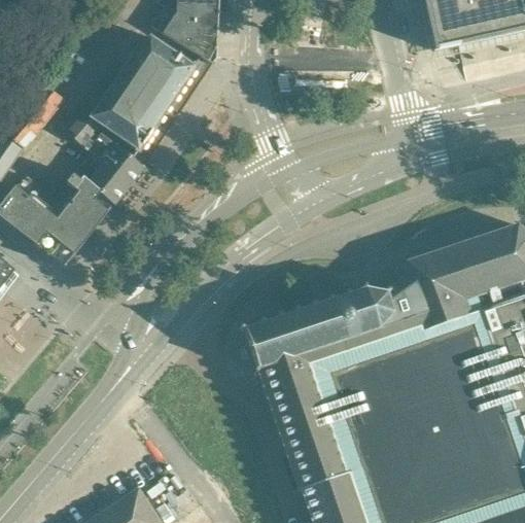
[(219,29),(220,0),(160,0),(167,4),(153,25),(213,62),(217,56),(218,43),(217,43),(218,29),(219,29)]
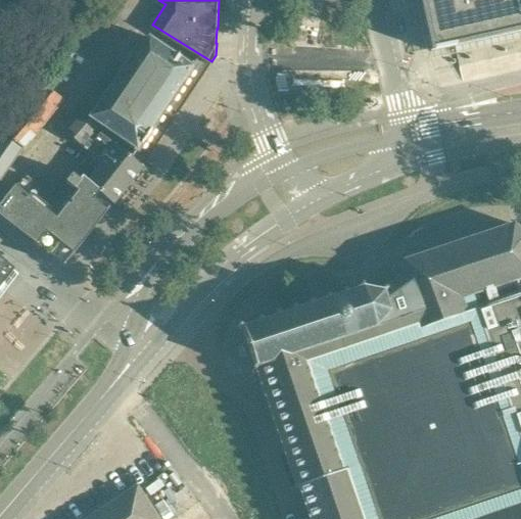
[(454,43),(520,29),(520,0),(422,0),(428,27),(432,44),(432,48),(436,47),(454,43)]
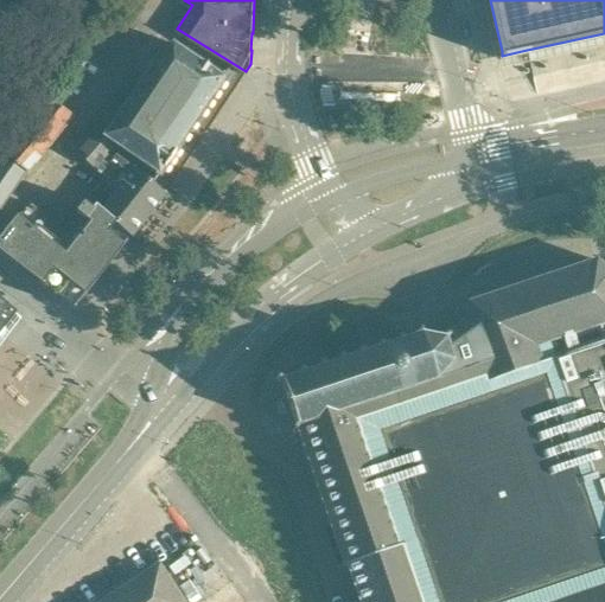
[(229,76),(177,40),(163,61),(158,58),(104,134),(161,172),(184,141),(183,141),(199,116),(201,116),(229,76)]
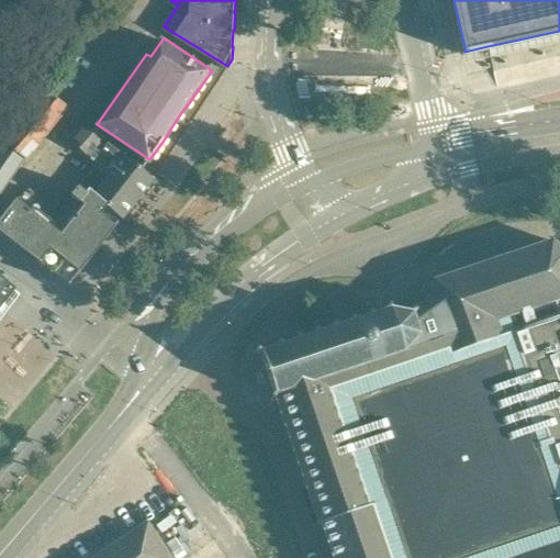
[(51,86),(34,107),(55,122),(69,102),(51,86)]
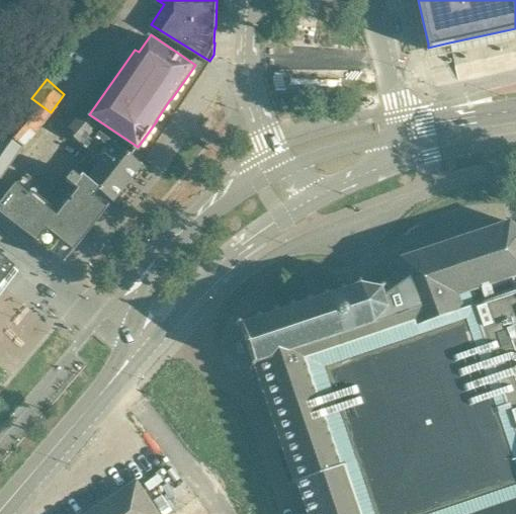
[(31,98),(19,114),(38,129),(49,114),(51,112),(31,98)]
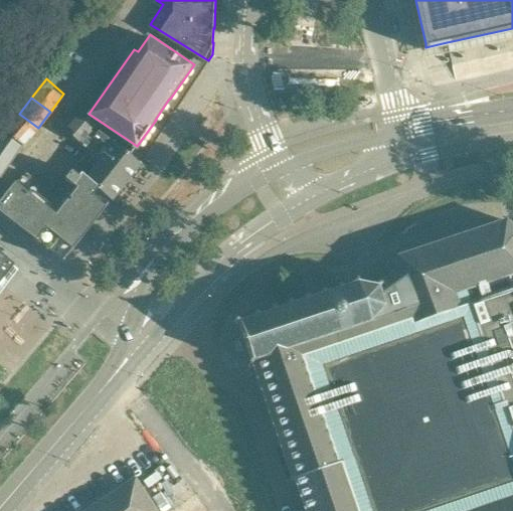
[(89,133),(97,123),(81,110),(67,128),(73,133),(82,140),(89,133)]
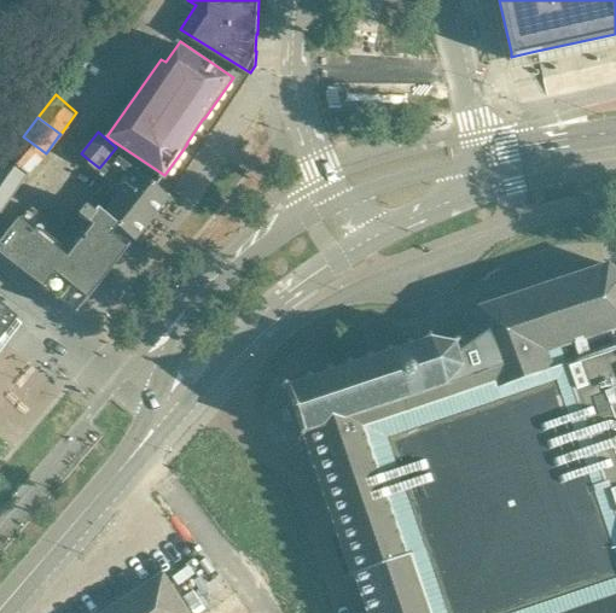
[(23,136),(7,157),(32,173),(46,153),(23,136)]
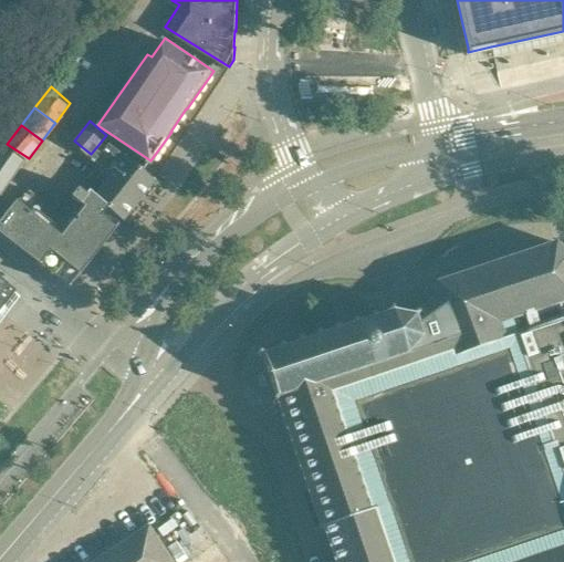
[(97,146),(91,154),(98,160),(141,197),(156,178),(106,135),(97,146)]
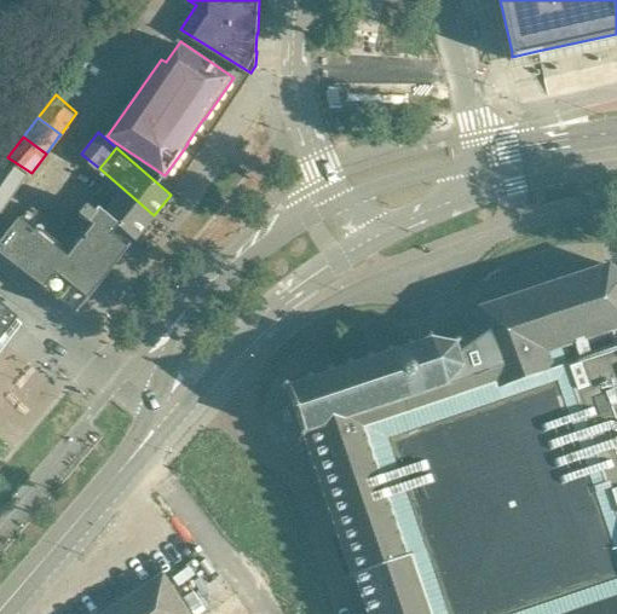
[(0,215),(32,173),(7,157),(0,166),(0,215)]
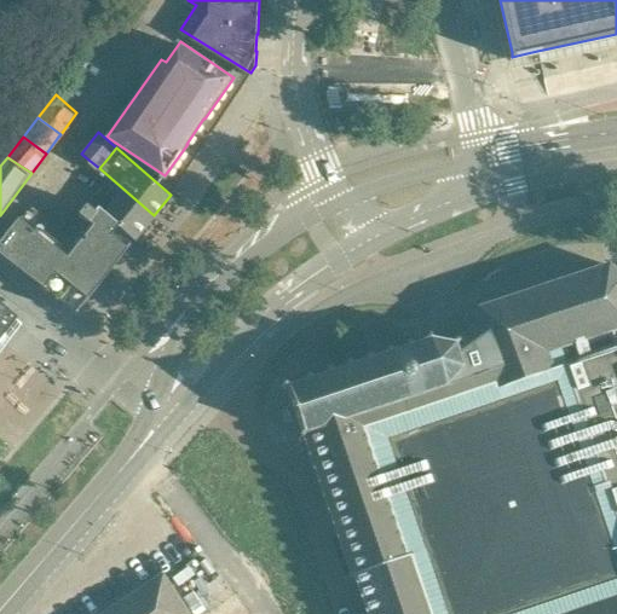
[(154,215),(108,175),(99,186),(92,195),(93,195),(108,207),(105,210),(137,237),(154,215)]
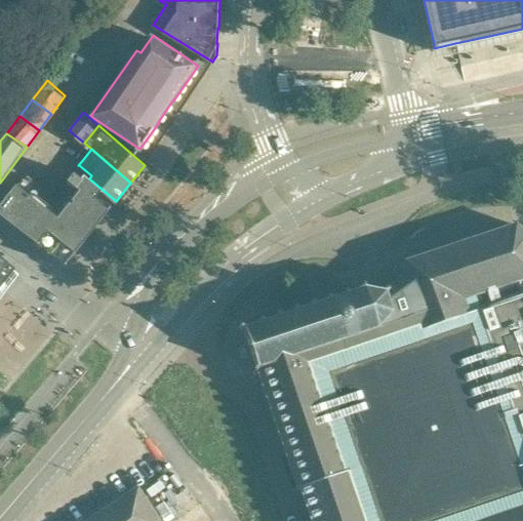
[(76,252),(109,210),(108,209),(115,201),(115,202),(116,201),(89,178),(91,175),(79,165),(77,168),(69,177),(55,195),(28,173),(18,186),(15,184),(0,204),(0,213),(39,244),(65,263),(65,264),(66,265),(76,252)]
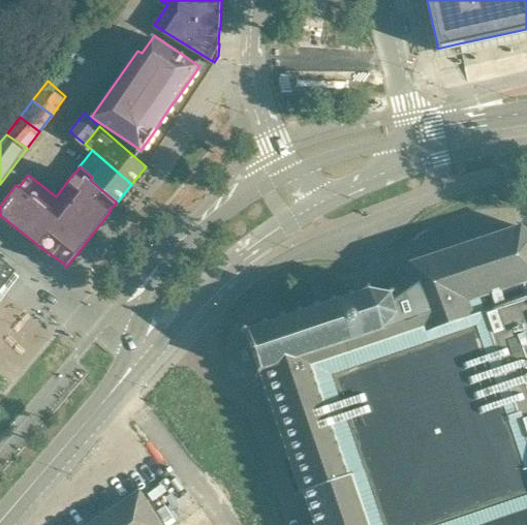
[(526,380),(520,361),(485,351),(467,300),(524,281),(526,279),(526,228),(521,224),(409,261),(406,277),(386,291),(370,288),(369,282),(366,283),(367,288),(352,294),(351,287),(348,288),(350,295),(336,299),(334,294),(331,295),(333,300),(319,305),(317,299),(314,300),(316,306),(302,310),(300,305),(298,306),(299,311),(285,316),(283,310),(280,311),(282,317),(268,321),(267,316),(264,317),(265,322),(249,328),(243,326),(241,328),(247,331),(259,367),(256,373),(259,375),(261,372),(290,455),(303,492),(305,491),(316,524),(526,524),(526,380)]
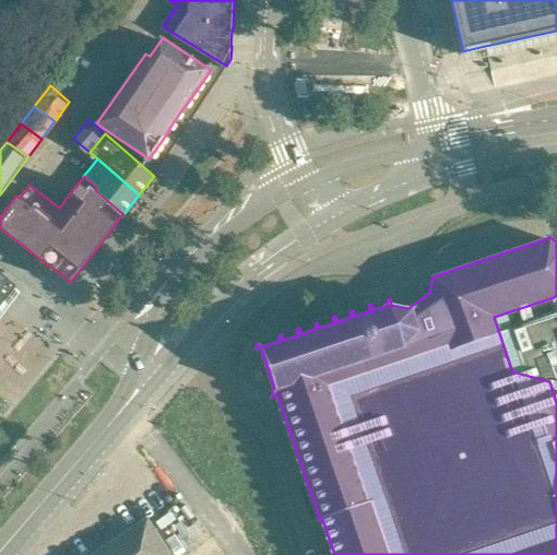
[(0,317),(7,309),(22,290),(0,270),(0,317)]
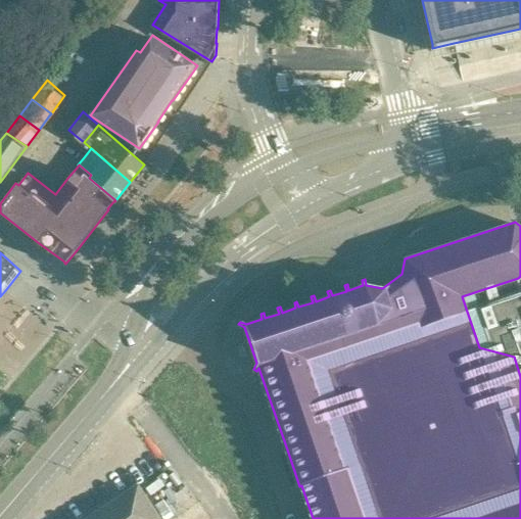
[(518,278),(462,296),(479,347),(514,357),(520,376),(520,285),(518,278)]
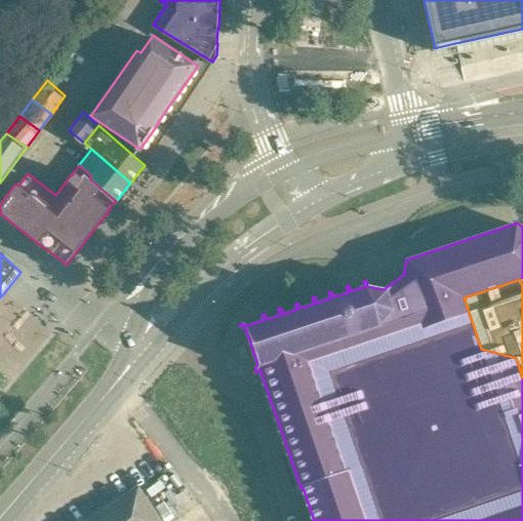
[(250,520),(263,520),(282,507),(255,471),(228,491),(250,520)]
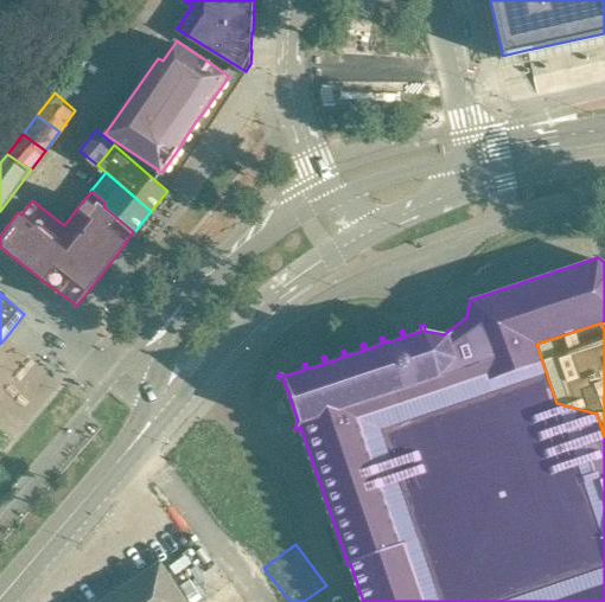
[(188,601),(161,559),(96,601),(188,601)]
